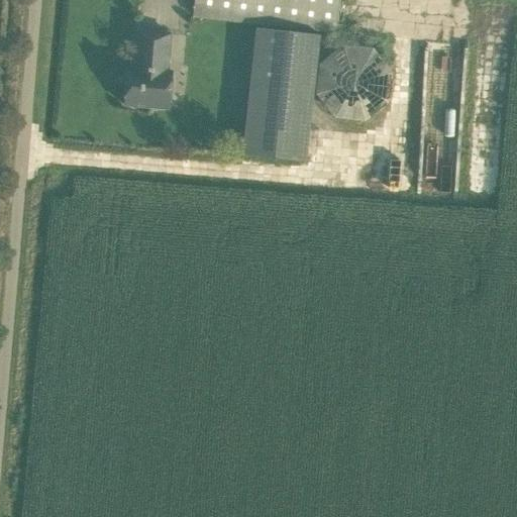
[(193,0),(192,18),(335,34),(338,0),(193,0)]
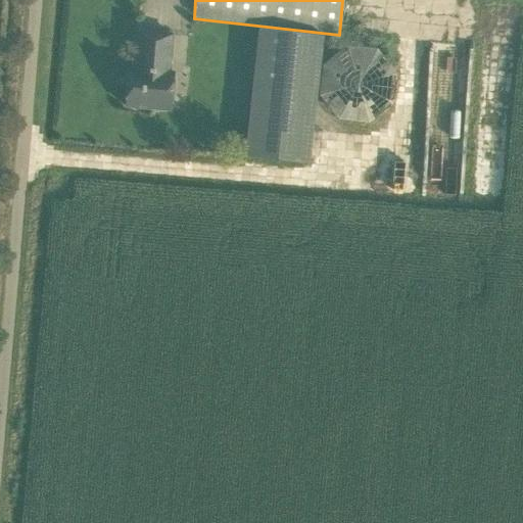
[(173,35),(139,32),(136,69),(129,68),(126,106),(172,110),(175,73),(170,73),(173,35)]
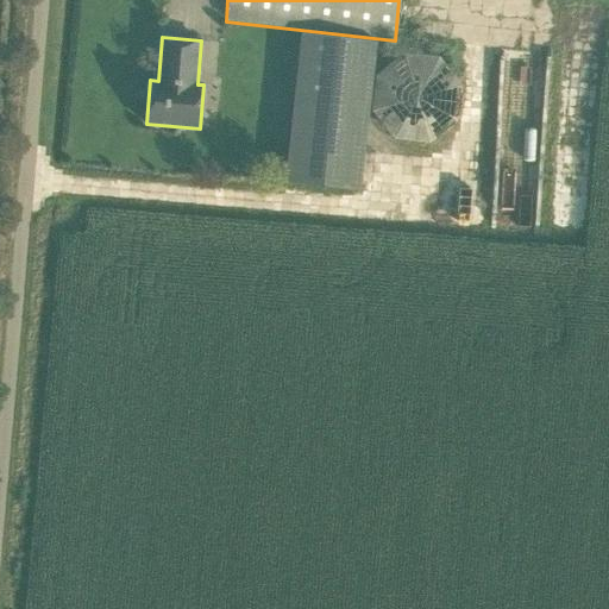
[(491,226),(542,230),(553,52),(501,50),(493,194),(481,194),(479,212),(493,213),(491,226)]
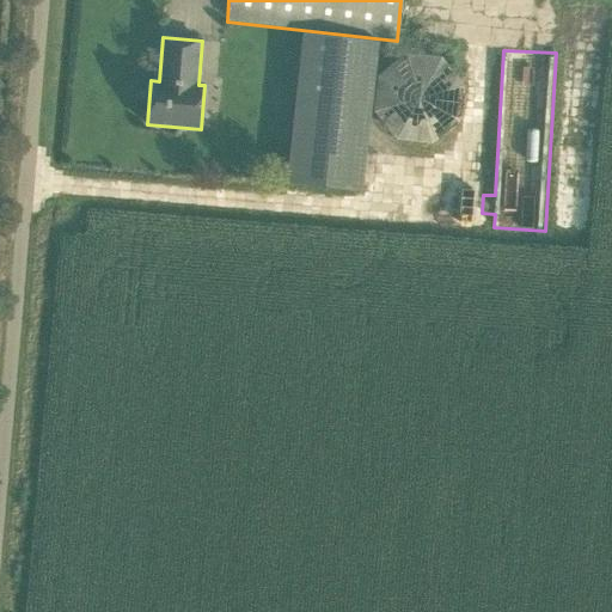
[(464,85),(441,57),(405,53),(378,75),(373,111),(396,140),(432,144),(460,121),(464,85)]
